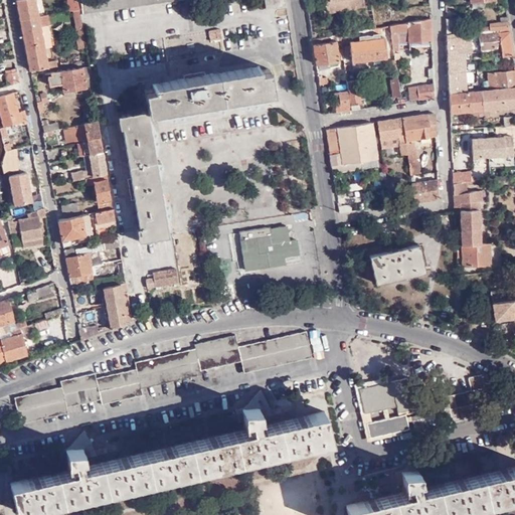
[(16,0),(20,17),(38,14),(35,0),(16,0)]
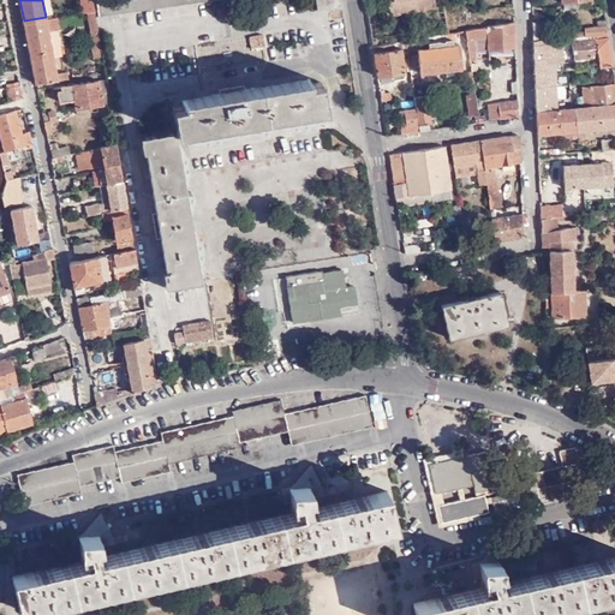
[(207,0),(96,0),(99,16),(208,0),(207,0)]
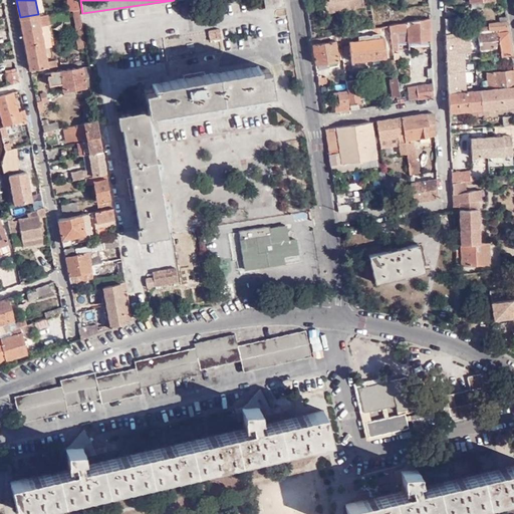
[(286,6),(284,0),(264,0),(265,8),(286,6)]
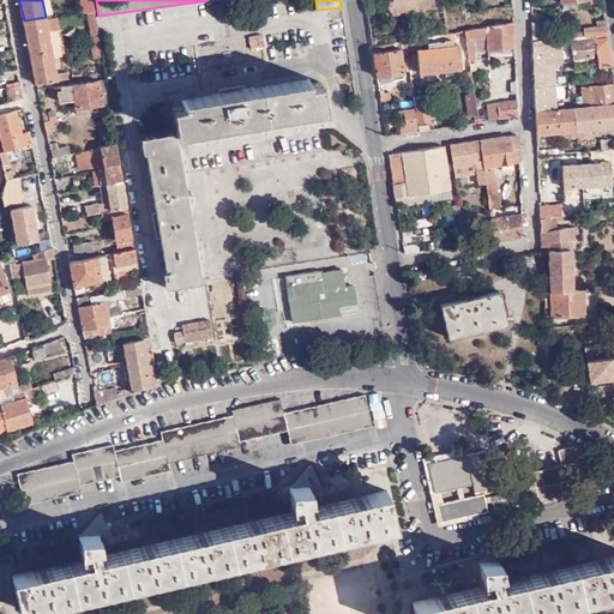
[(427,0),(387,0),(390,13),(410,10),(409,2),(427,0)]
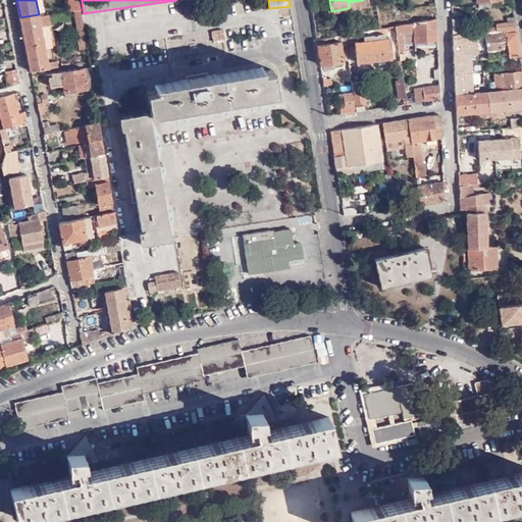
[(368,0),(363,0),(348,2),(349,8),(370,5),(368,0)]
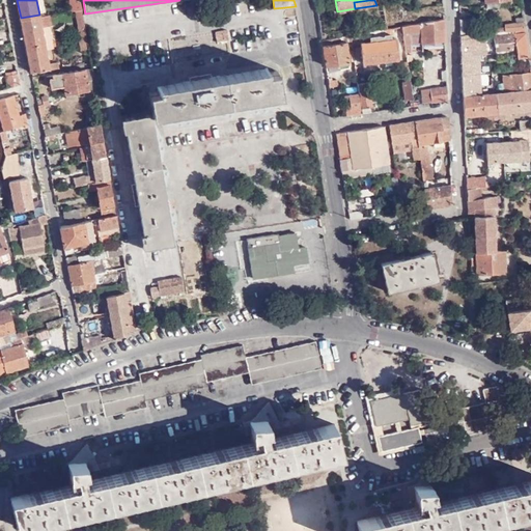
[(381,0),(385,28),(392,27),(387,0),(381,0)]
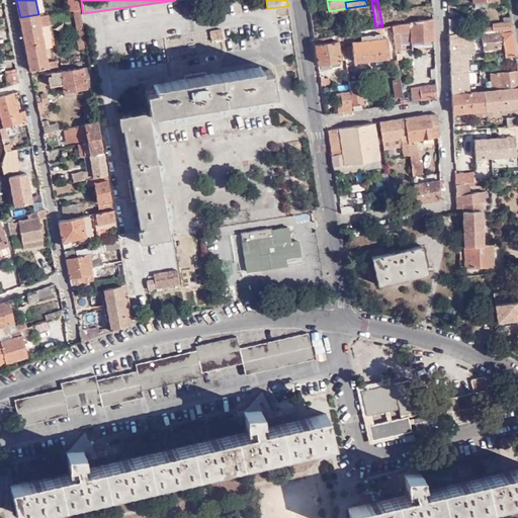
[(25,45),(44,41),(51,40),(48,23),(50,23),(48,13),(38,14),(20,17),(25,45)]
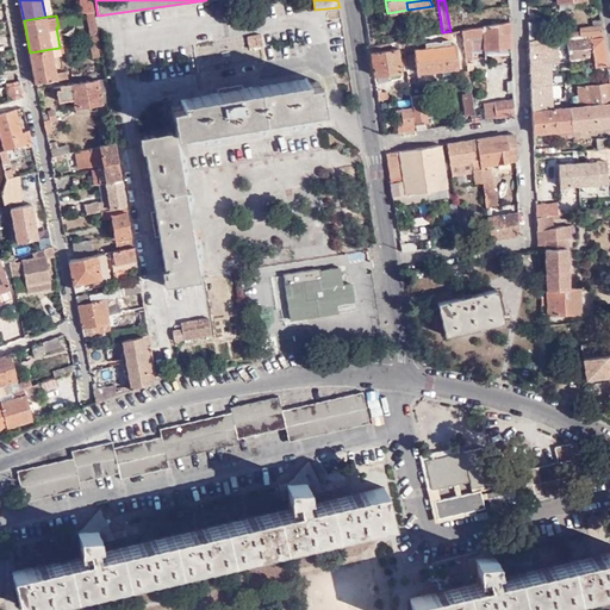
[(528,19),(529,38),(548,37),(547,18),(528,19)]
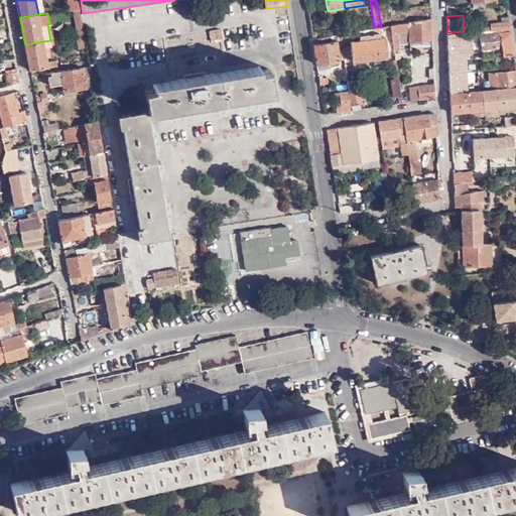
[(389,25),(390,30),(393,49),(399,49),(399,41),(431,40),(430,18),(389,25)]
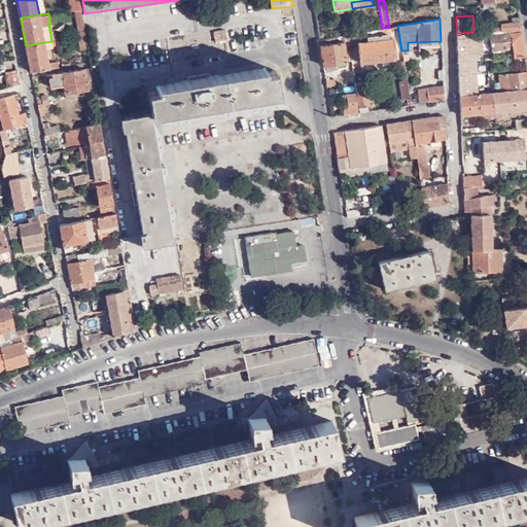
[(521,28),(520,21),(503,22),(503,29),(508,29),(521,28)]
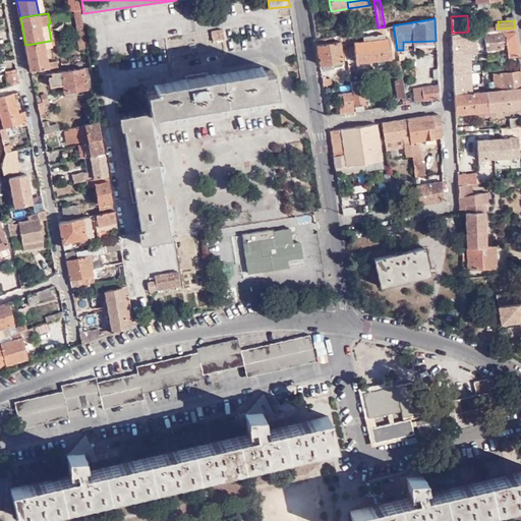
[(378,27),(375,29),(377,34),(394,31),(393,25),(385,26),(378,27)]
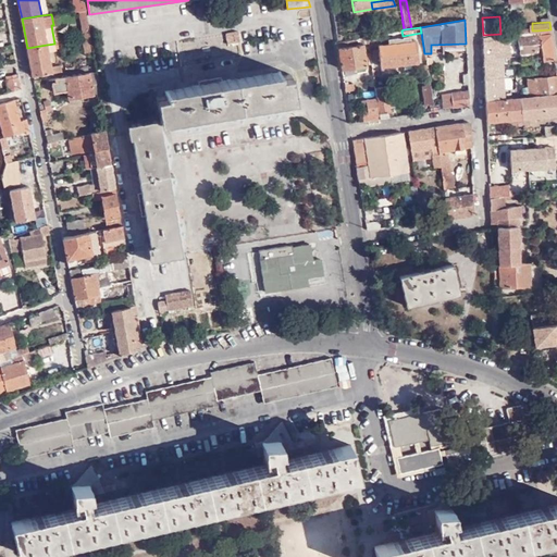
[(240,41),(239,29),(226,32),(229,42),(240,41)]
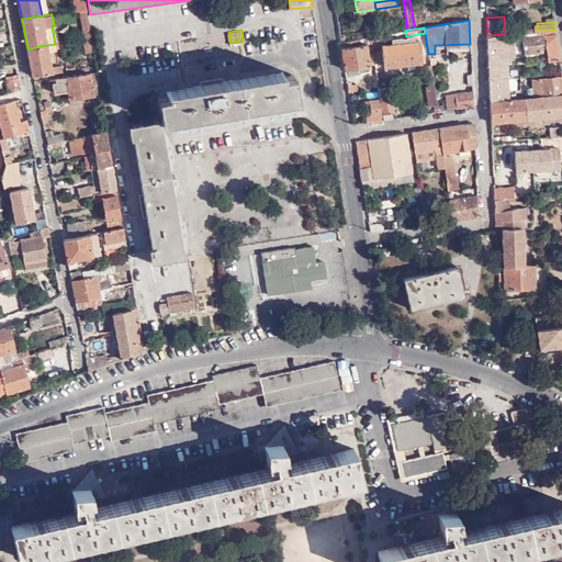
[(542,31),(537,31),(534,32),(520,33),(523,53),(546,51),(542,34),(542,31)]
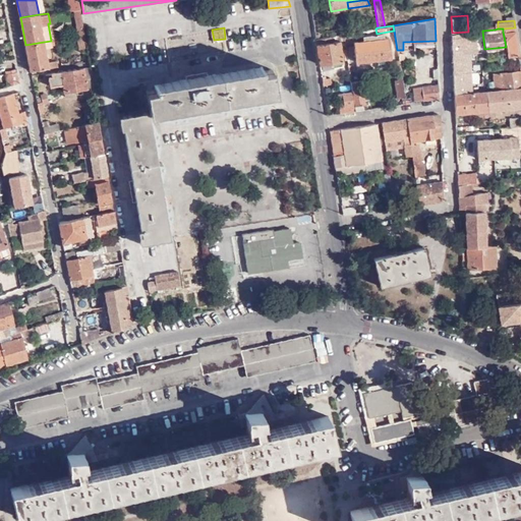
[(360,31),(343,34),(343,38),(345,49),(354,48),(356,61),(391,56),(388,37),(353,42),(353,39),(361,38),(360,31)]
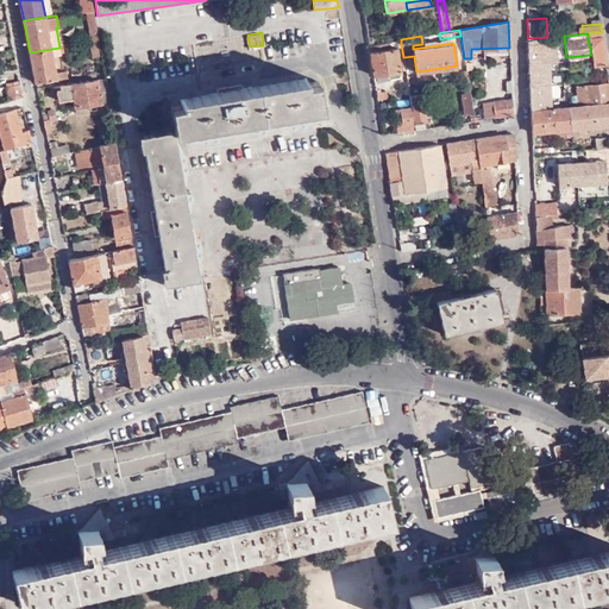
[(547,37),(548,61),(558,61),(557,44),(560,43),(559,36),(547,37)]
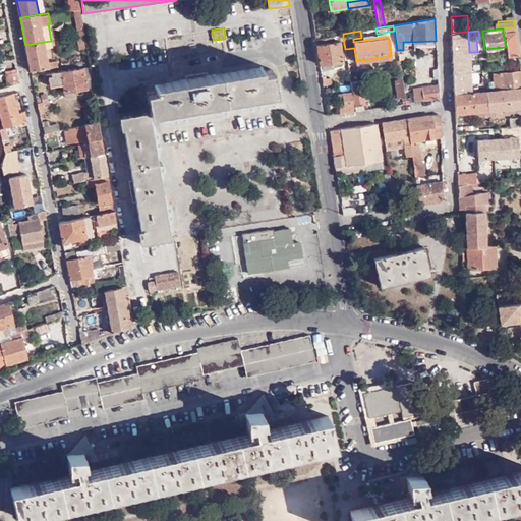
[(452,33),(452,52),(469,52),(468,32),(452,33)]
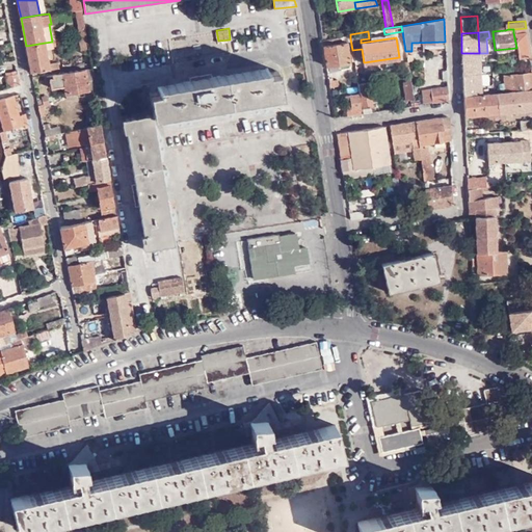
[(517,57),(531,56),(526,32),(513,32),(516,48),(517,57)]
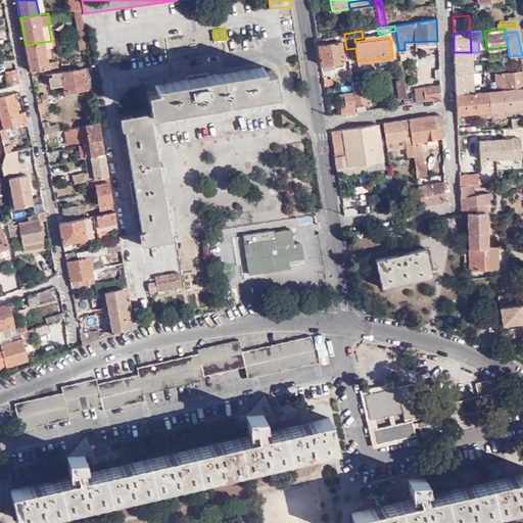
[(344,34),(316,39),(320,63),(343,60),(339,39),(344,38),(344,34)]
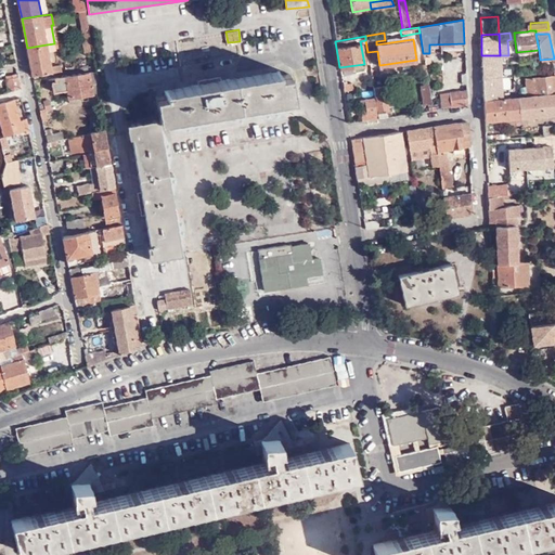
[(85,53),(92,52),(90,39),(82,40),(85,53)]
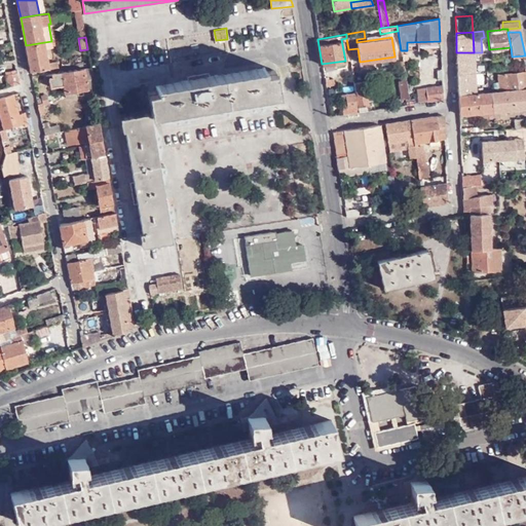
[(31,69),(58,65),(58,61),(47,62),(44,42),(26,45),(31,69)]
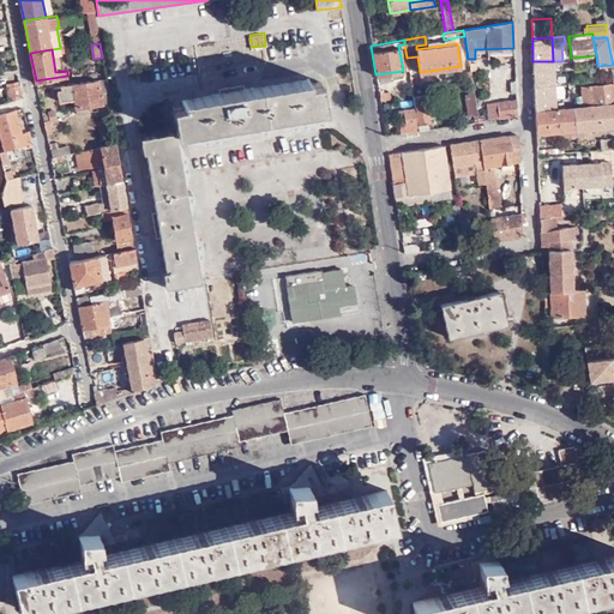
[(533,61),(534,85),(553,83),(553,61),(533,61)]
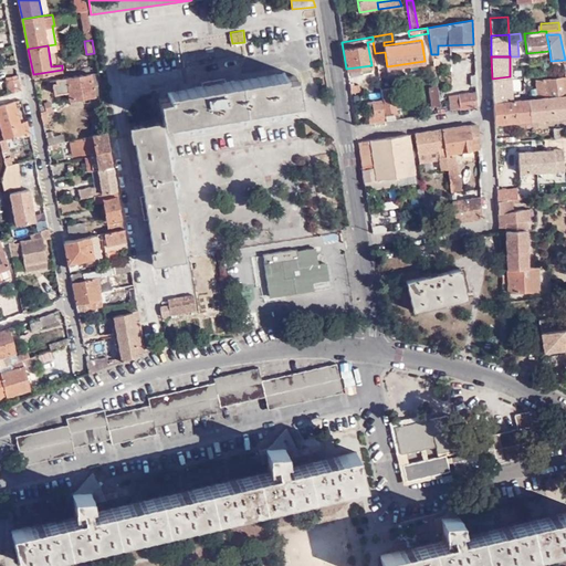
[(80,95),(101,92),(97,71),(58,77),(58,81),(51,82),(52,94),(67,91),(70,103),(81,101),(80,95)]
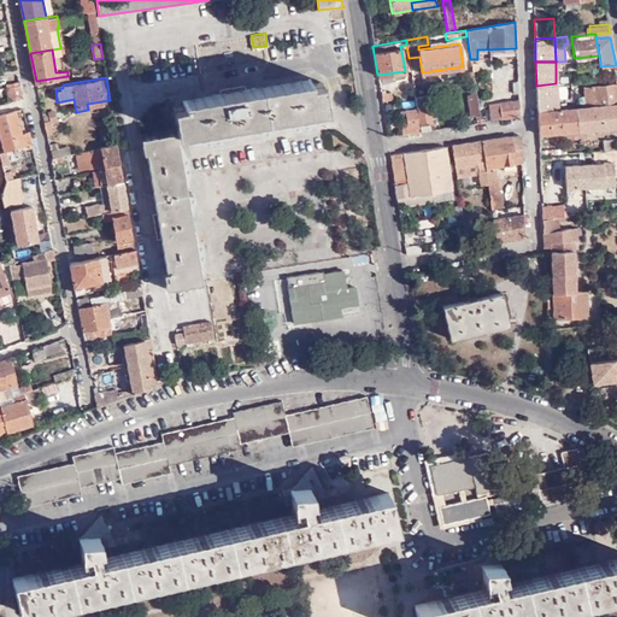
[(168,106),(172,131),(176,131),(324,107),(321,81),(309,83),(309,78),(235,90),(181,100),(181,104),(168,106)]
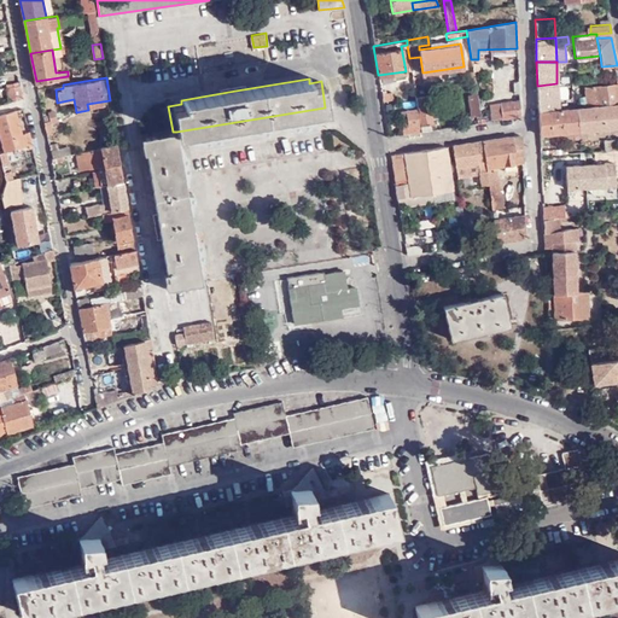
[(595,105),(617,103),(617,82),(594,85),(595,105)]
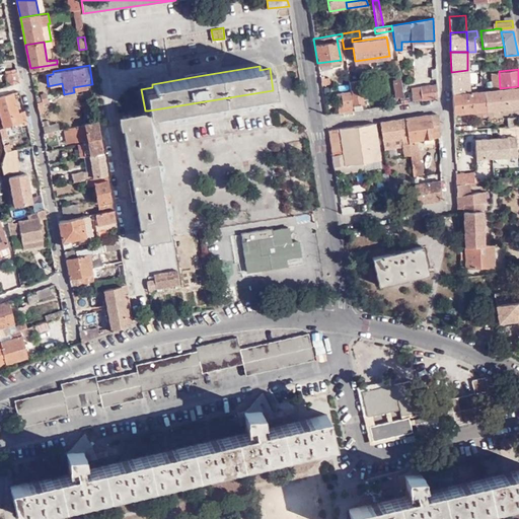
[(18,80),(17,70),(5,72),(7,84),(18,80)]
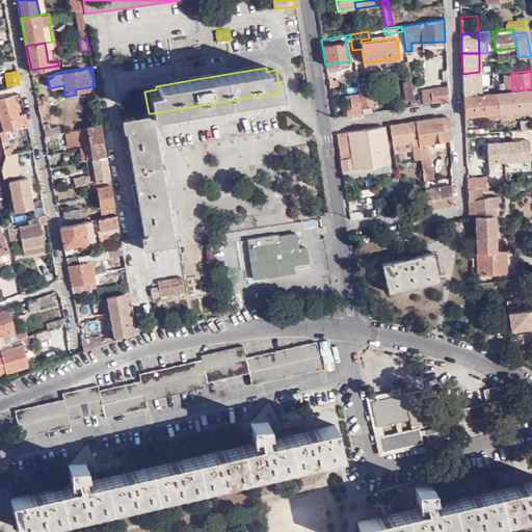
[(462,74),(463,95),(480,94),(479,72),(462,74)]
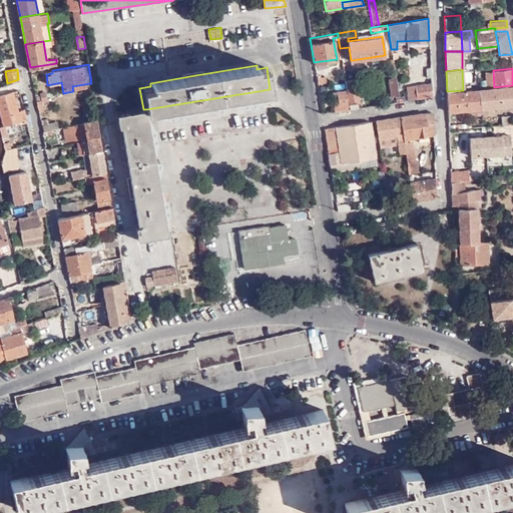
[(492,87),(494,87),(493,70),(483,71),(483,86),(491,85),(492,87)]
